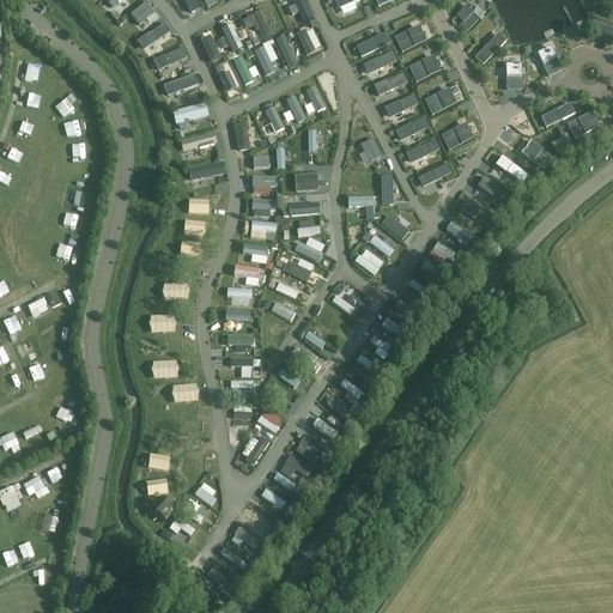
[(194,0),(182,0),(189,14),(199,10),(194,0)]
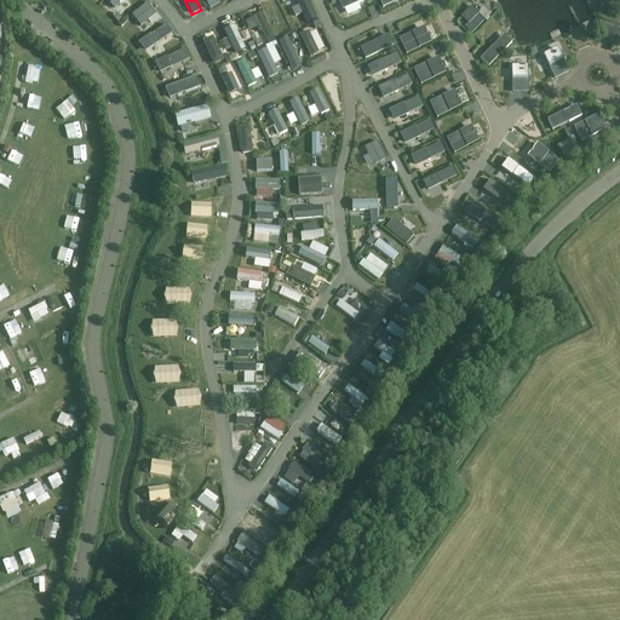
[(259,0),(244,11),(248,18),(270,3),(268,0),(259,0)]
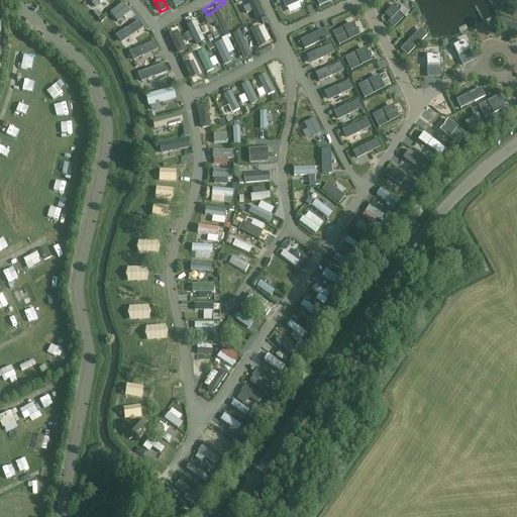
[(265,15),(256,0),(246,0),(255,19),(265,15)]
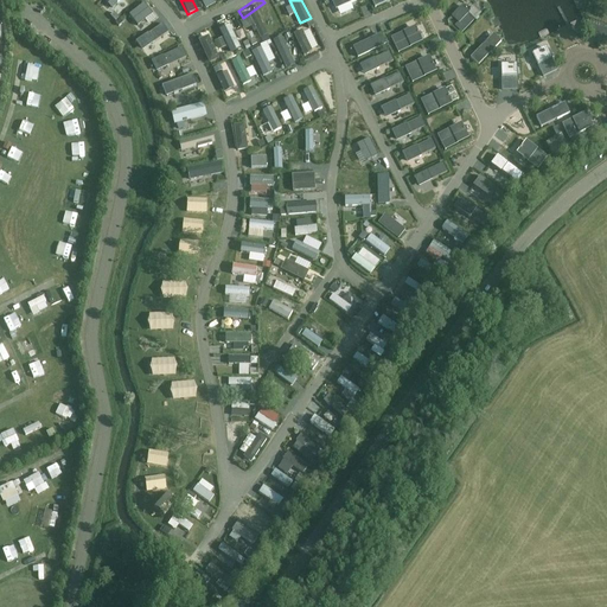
[(153,14),(144,2),(129,14),(138,26),(153,14)]
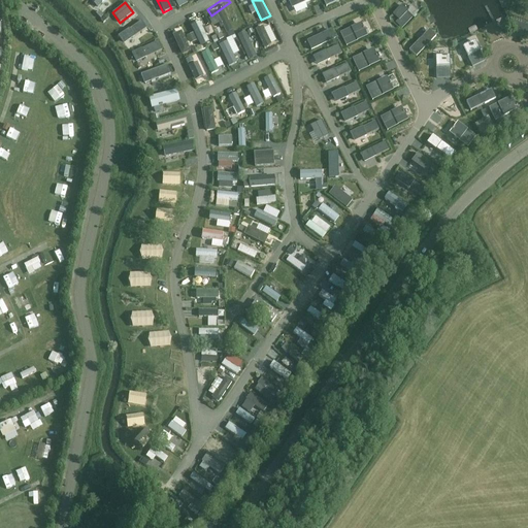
[(402,4),(392,14),(398,20),(395,23),(401,29),(418,12),(411,6),(408,10),(402,4)]
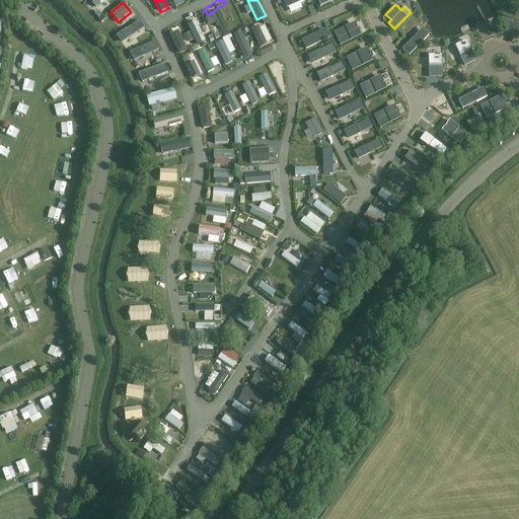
[(212,14),(222,33),(229,29),(219,10),(212,14)]
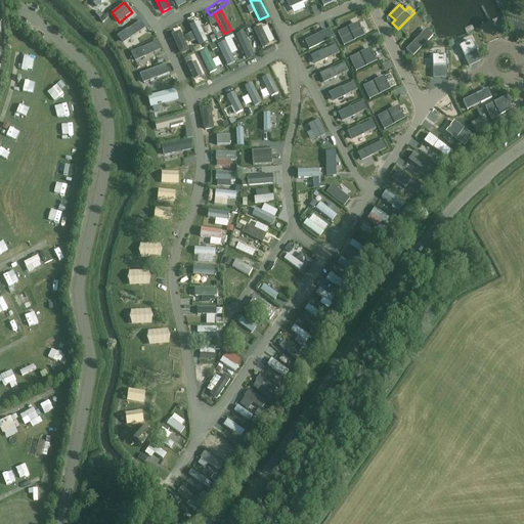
[(128,29),(119,36),(124,43),(134,37),(134,36),(146,28),(141,20),(129,30),(128,29)]
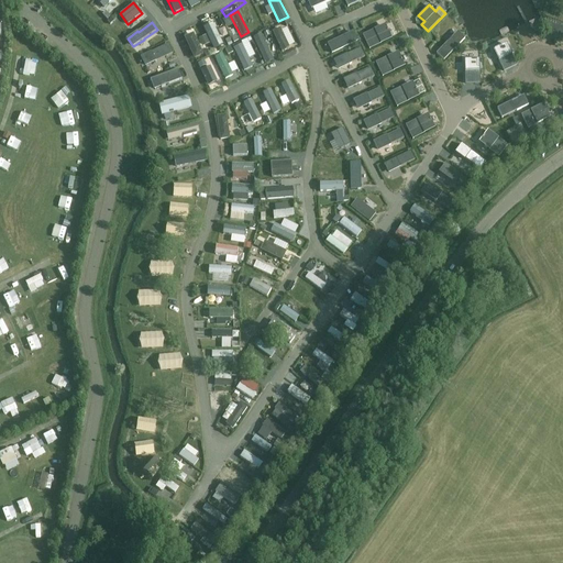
[(212,23),(202,28),(213,51),(223,45),(212,23)]
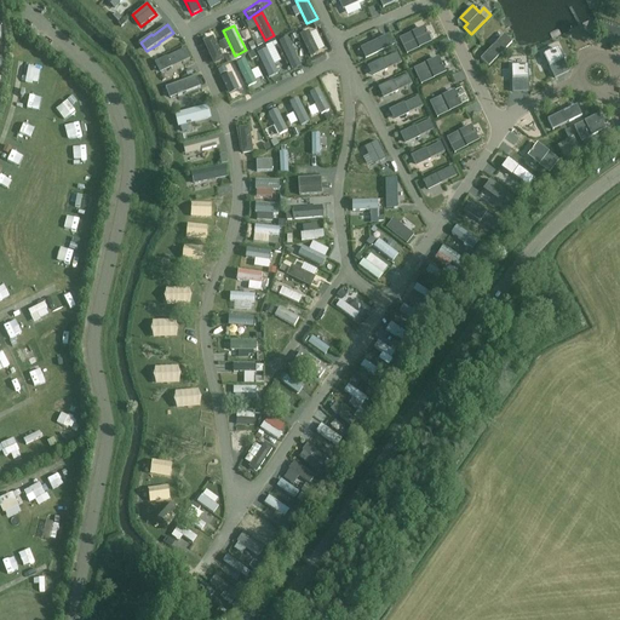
[(619,41),(619,30),(602,26),(598,35),(619,41)]
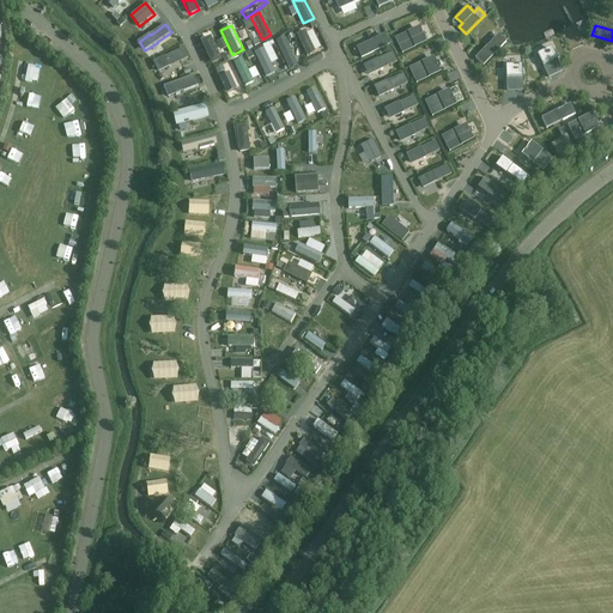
[(419,26),(395,38),(402,54),(426,42),(419,26)]
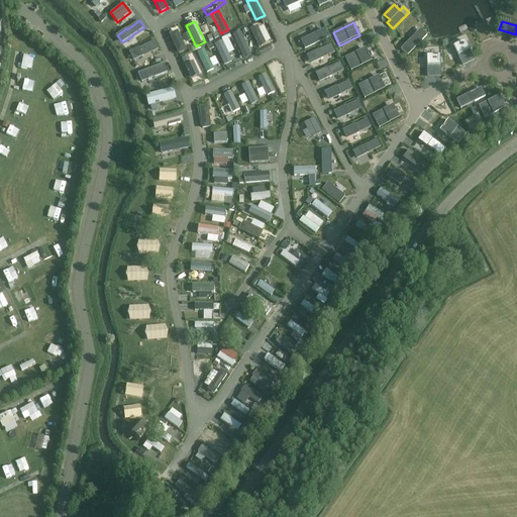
[(256,25),(249,29),(259,47),(267,43),(256,25)]
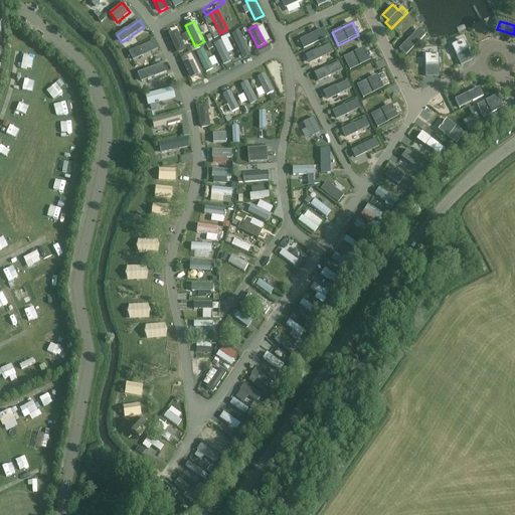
[(146,33),(148,38),(159,33),(157,29),(146,33)]
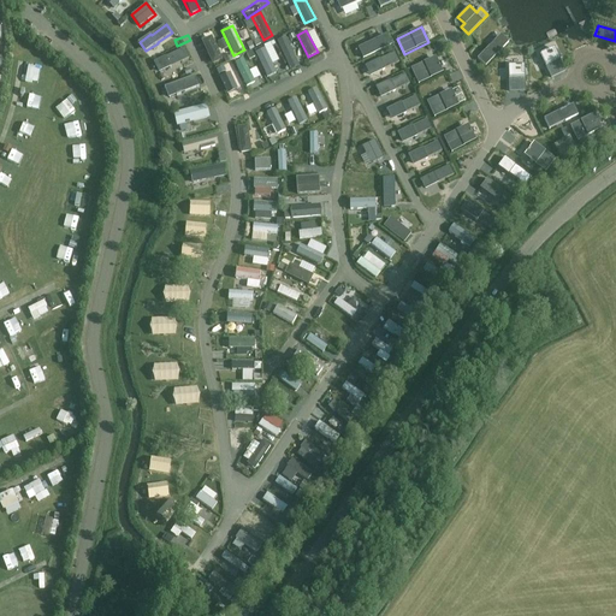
[(212,36),(201,41),(211,65),(223,60),(212,36)]
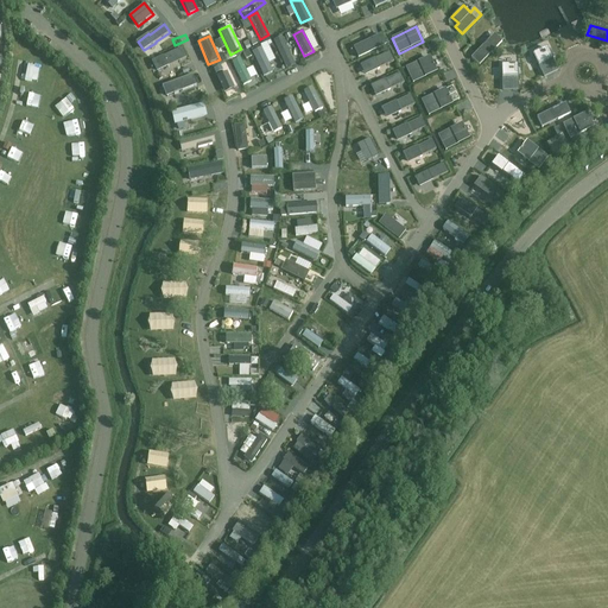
[(386,45),(381,36),(356,48),(361,57),(386,45)]
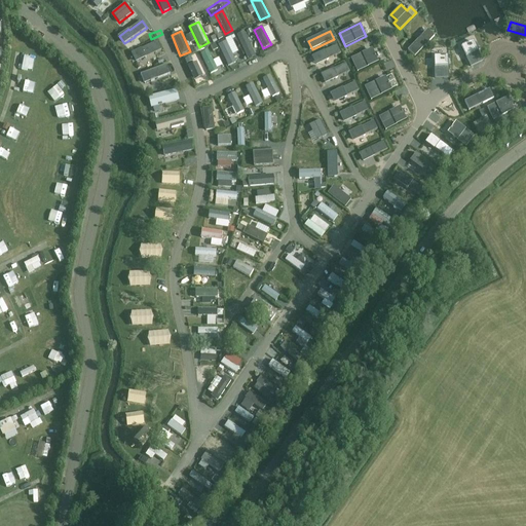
[(408,50),(414,57),(434,38),(426,31),(408,50)]
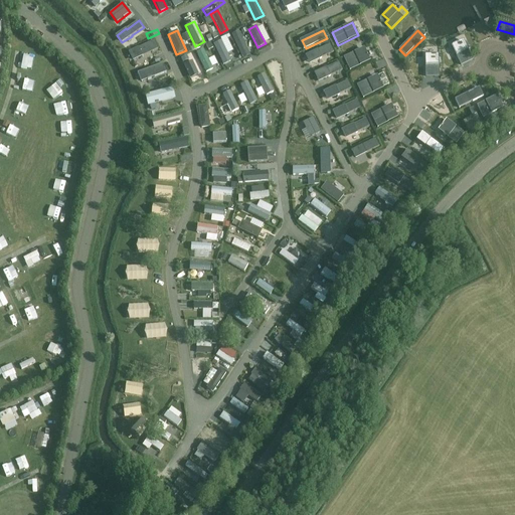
[(238,31),(230,34),(242,58),(250,55),(238,31)]
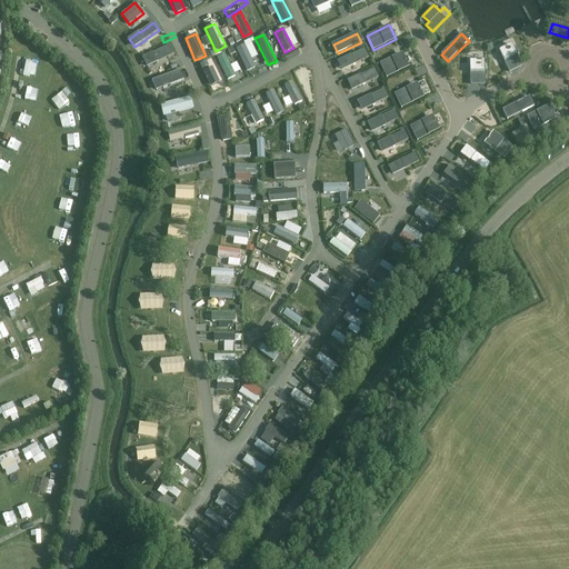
[(175,55),(170,45),(153,53),(152,52),(142,58),(148,67),(157,62),(158,62),(175,55)]
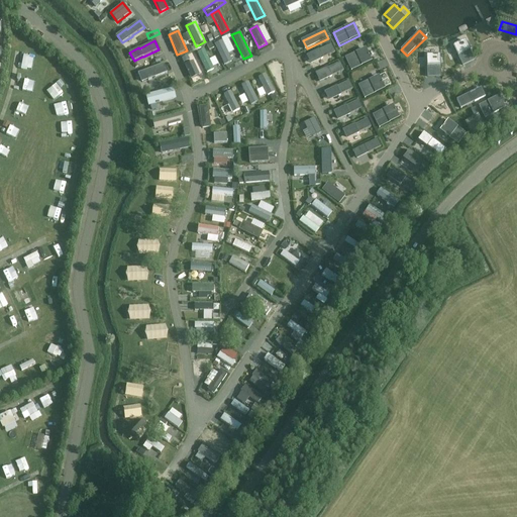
[(232,62),(222,40),(214,44),(224,66),(232,62)]
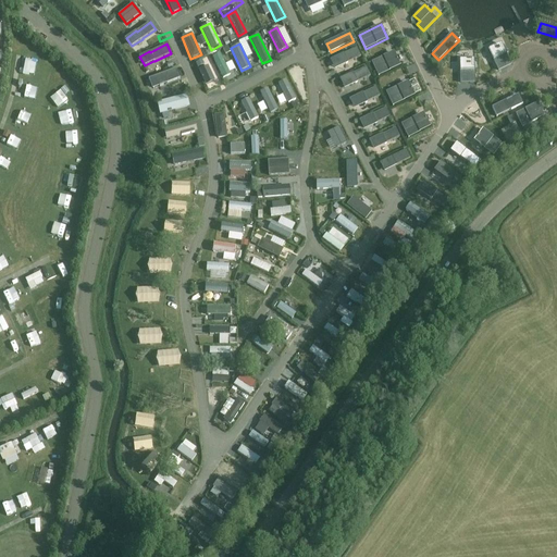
[(361,57),(357,48),(344,54),(344,53),(332,60),(336,69),(347,63),(361,57)]
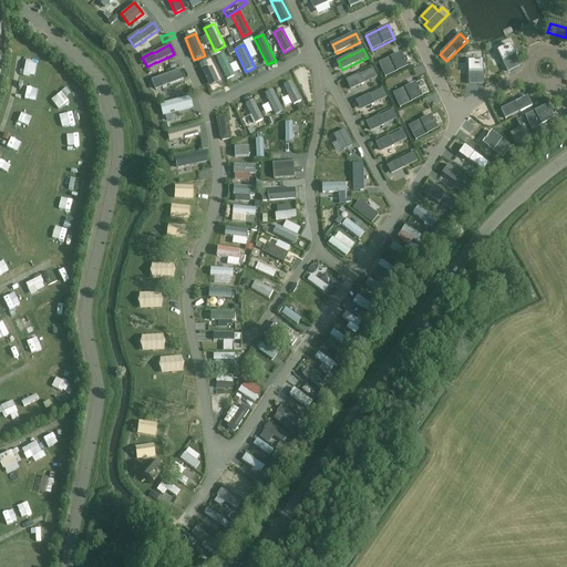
[(506,74),(517,69),(508,49),(496,54),(506,74)]
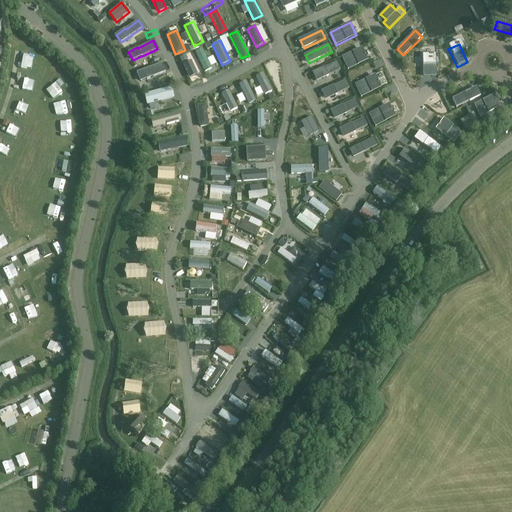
[(362,47),(341,57),(348,70),(368,61),(362,47)]
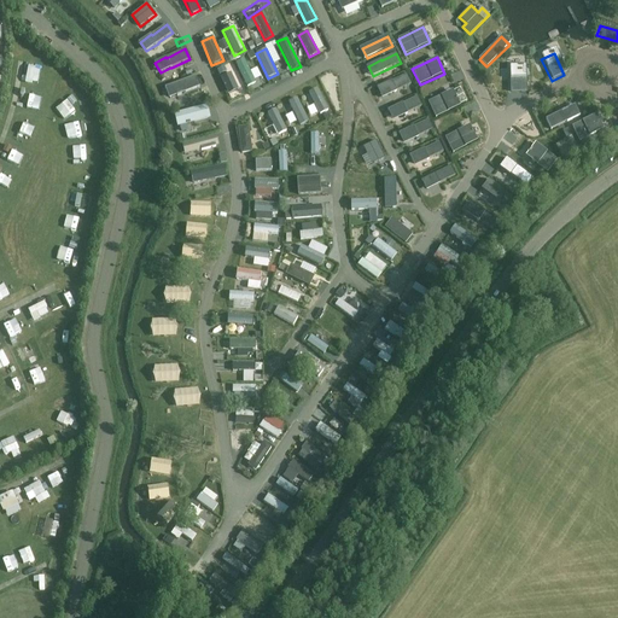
[(244,59),(235,63),(248,86),(255,82),(244,59)]
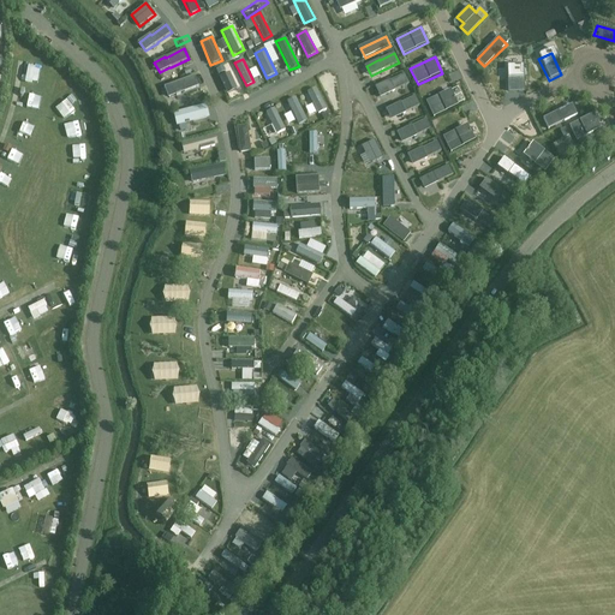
[(523,66),(507,66),(508,93),(524,93),(523,66)]
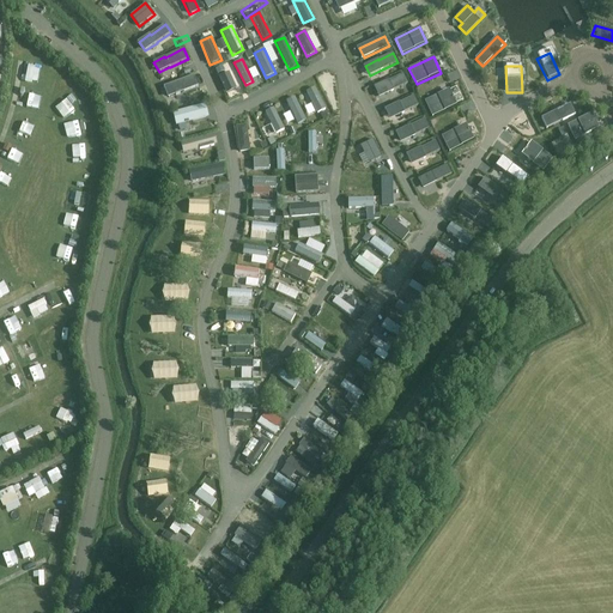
[(237,89),(229,72),(218,77),(226,93),(237,89)]
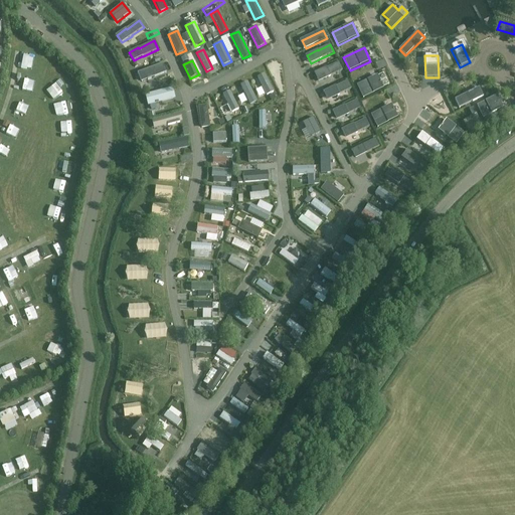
[(342,70),(338,62),(327,68),(327,67),(315,73),(319,81),(330,75),(330,76),(342,70)]
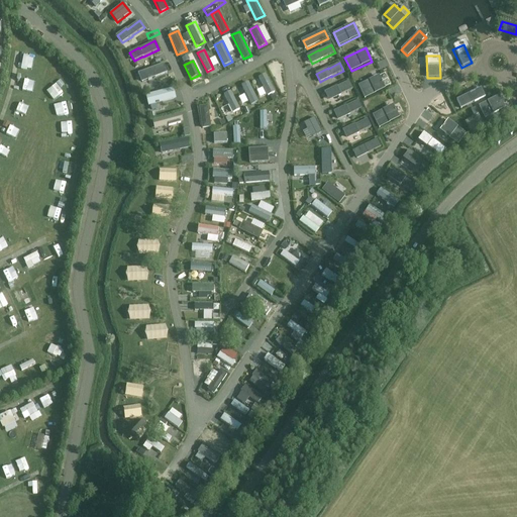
[(163,65),(141,73),(144,82),(148,80),(148,81),(151,79),(167,74),(163,65)]
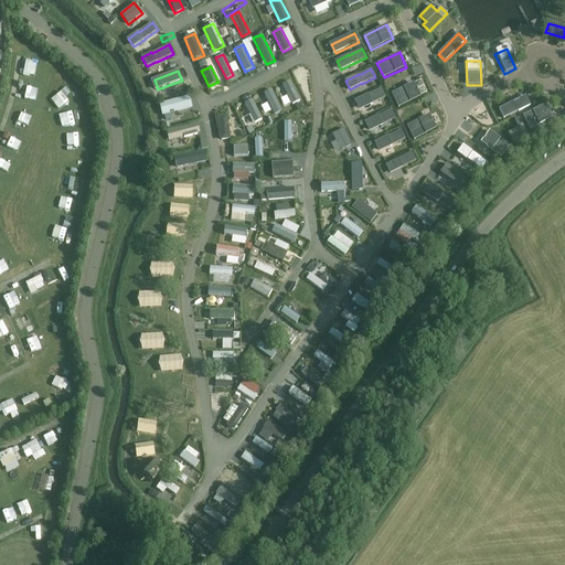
[(290,80),(281,84),(292,104),(300,100),(290,80)]
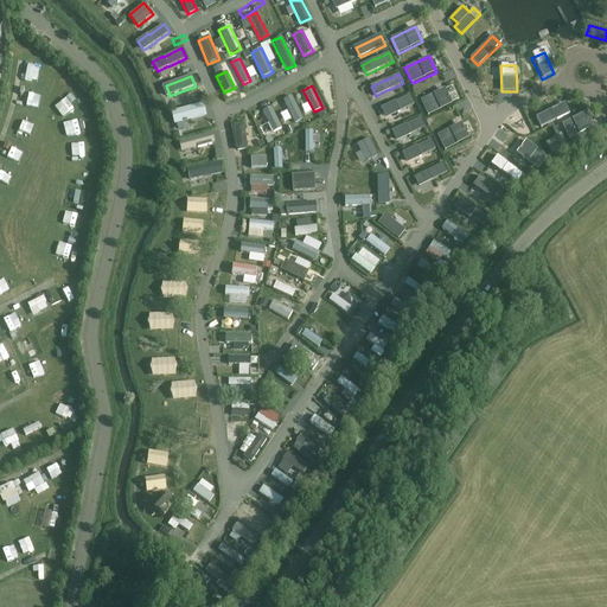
[(445,89),(421,101),(428,116),(452,104),(445,89)]
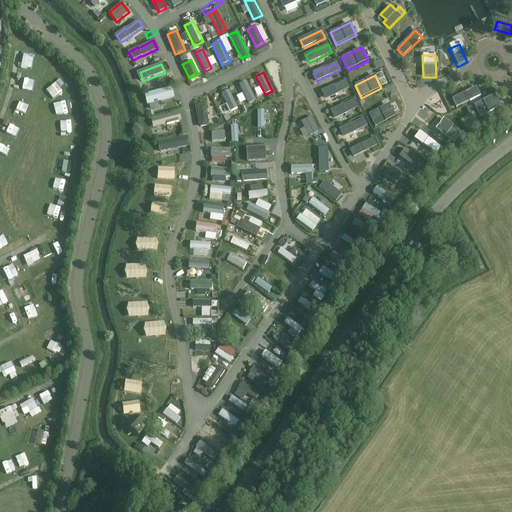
[(349,89),(345,80),(333,86),(322,91),(326,99),(336,94),(337,94),(349,89)]
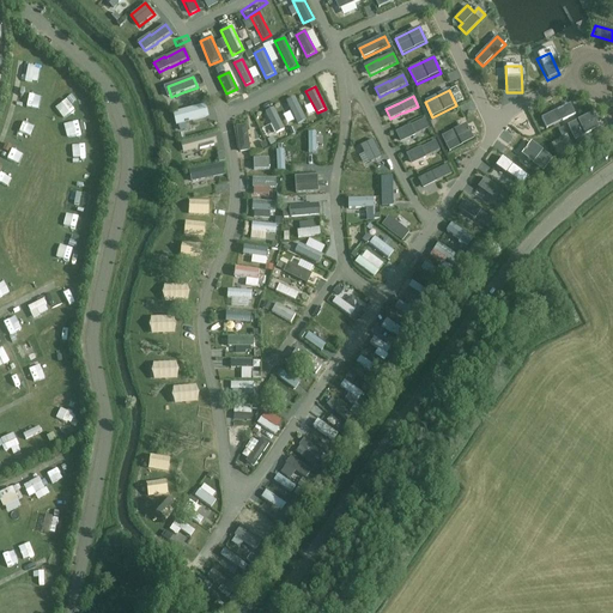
[(295,97),(285,101),(297,125),(305,121),(295,97)]
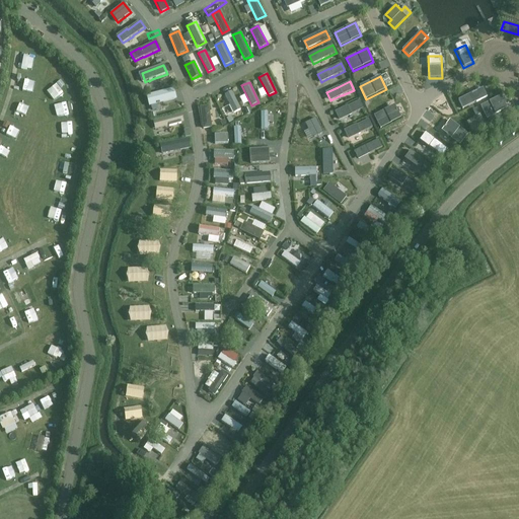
[(150,106),(175,99),(172,89),(148,95),(150,106)]
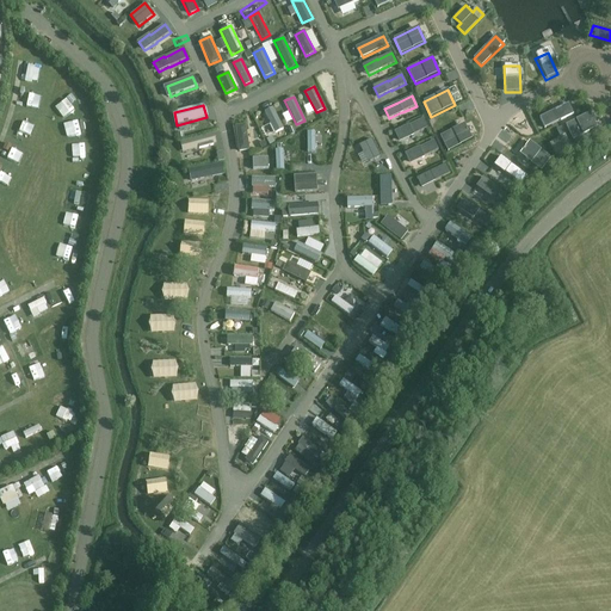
[(544,128),(572,115),(567,105),(560,109),(559,107),(554,110),(554,111),(539,118),(544,128)]
